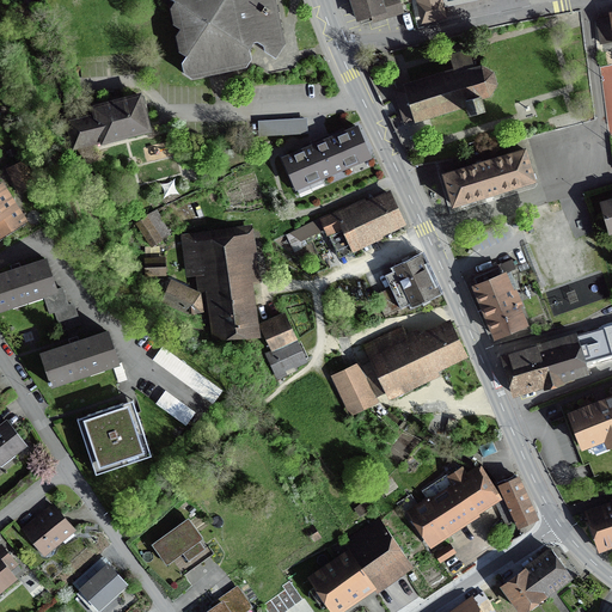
[(173,0),(176,1),(171,8),(175,24),(182,29),(177,36),(179,51),(188,56),(182,63),(184,73),(193,78),(208,74),(231,69),(246,67),(251,59),(249,49),(254,42),(256,38),(259,38),(262,37),(267,40),(268,37),(269,36),(273,37),(280,36),(282,34),(275,0),(173,0)]
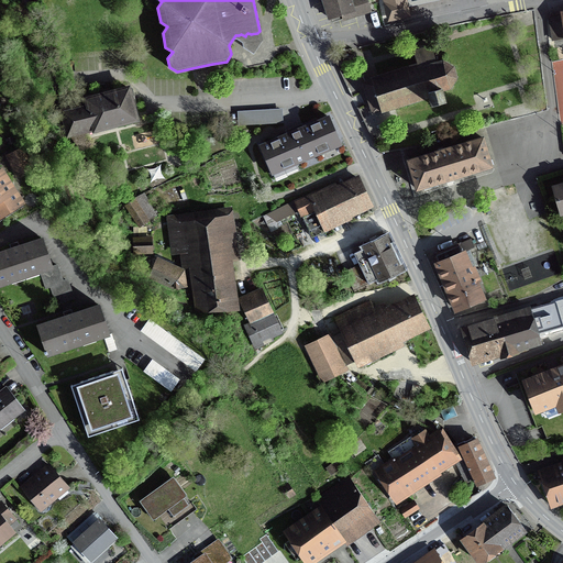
[(324,0),(330,18),(340,14),(342,19),(368,10),(365,0),(324,0)]
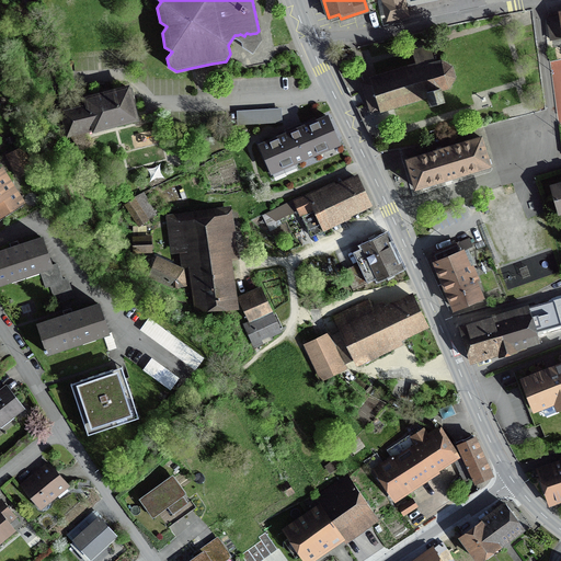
[(382,0),(387,18),(409,12),(404,0),(382,0)]
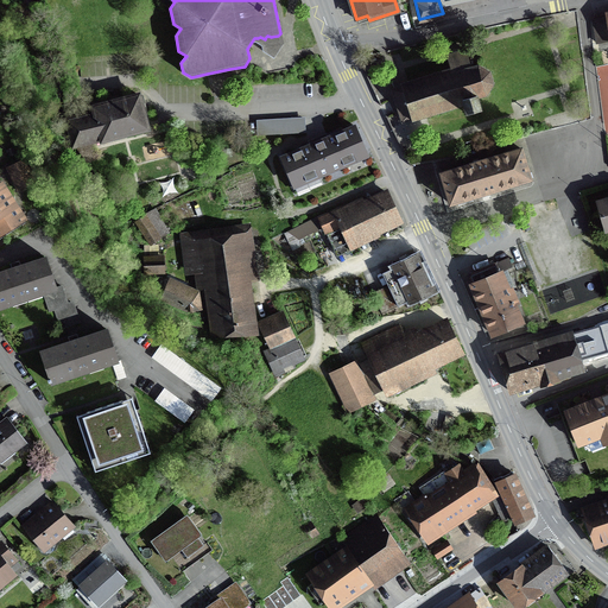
[(607,10),(603,11),(605,17),(591,19),(595,40),(607,38),(607,39),(607,10)]
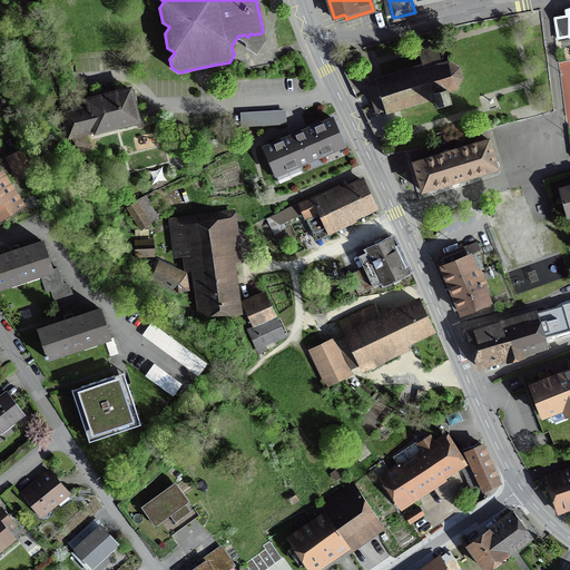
[(244,35),(242,36),(238,36),(236,39),(244,42),(245,48),(255,55),(261,46),(264,40),(263,31),(261,33),(254,35),(251,33),(249,35),(248,37),(244,35)]
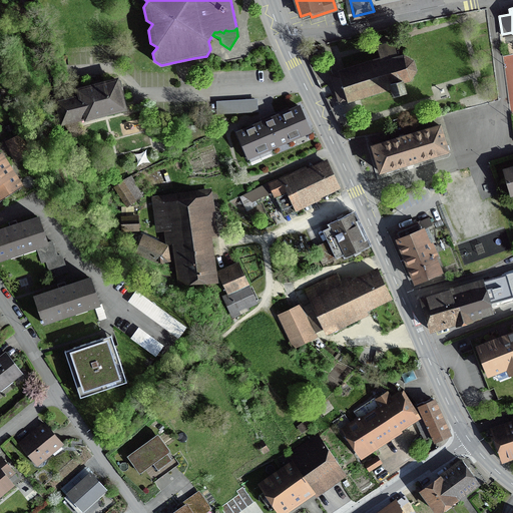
[(347,97),(348,101),(391,88),(394,96),(406,92),(404,82),(411,80),(416,70),(413,60),(404,55),(398,57),(393,42),(385,44),(377,46),(381,58),(338,71),(341,78),(343,87),(347,97)]
